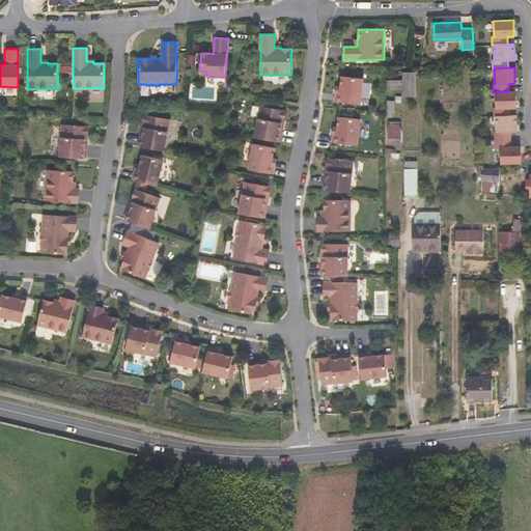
[(416,96),(416,71),(401,71),(402,80),(402,89),(402,96),(416,96)]
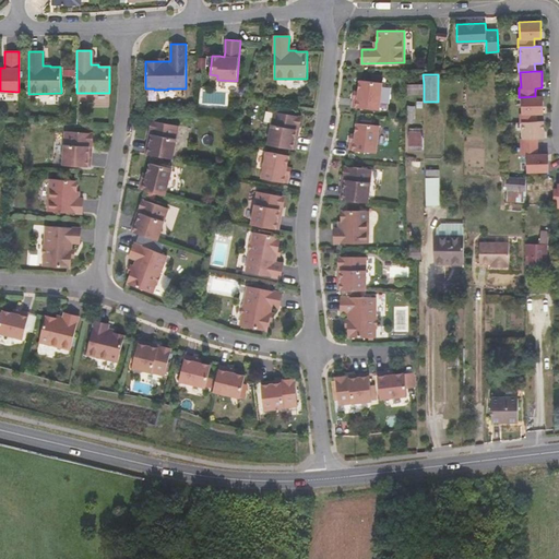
[(382,82),(359,80),(358,92),(357,98),(354,98),(353,107),(358,107),(379,109),(382,82)]
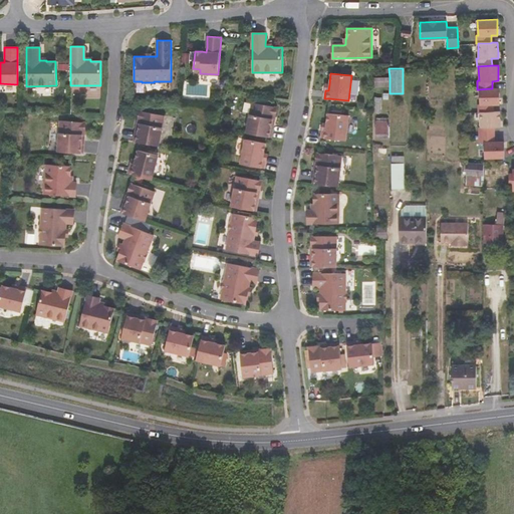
[(390,77),(373,77),(374,87),(390,86),(390,77)]
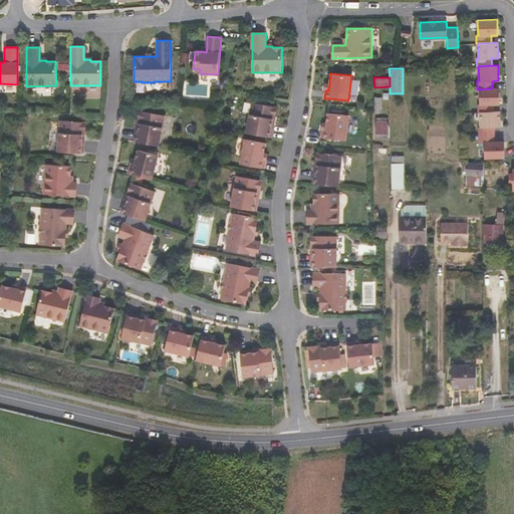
[(492,88),(479,89),(479,103),(478,103),(478,111),(480,111),(493,111),(493,110),(493,103),(499,103),(499,98),(499,88),(492,88)]
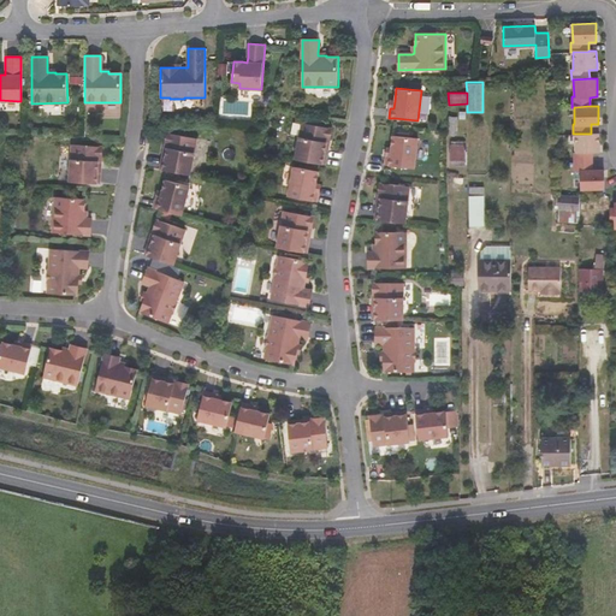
[(332,128),(302,123),(295,159),(320,164),(325,165),(329,146),(326,146),(327,138),(330,140),(332,128)]
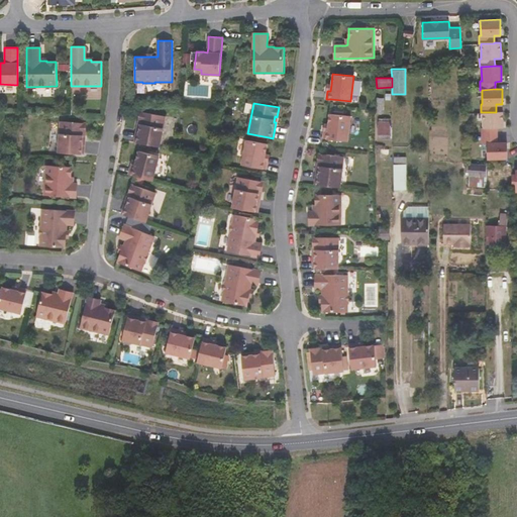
[(166,116),(140,111),(138,120),(141,121),(140,126),(137,126),(134,141),(141,142),(160,146),(166,116)]
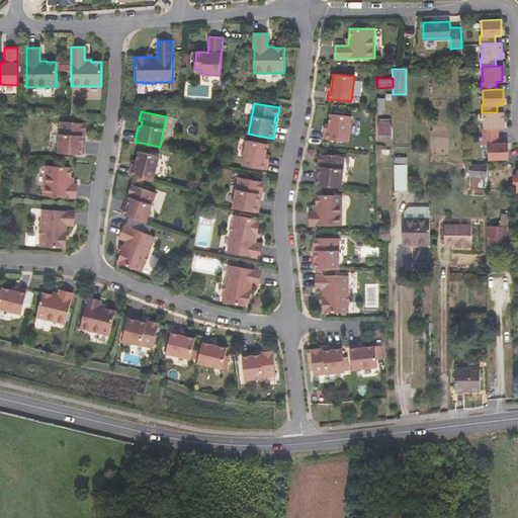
[(497,112),(484,112),(484,127),(482,127),(483,136),(498,136),(497,127),(504,127),(503,121),(503,111),(497,111),(497,112)]
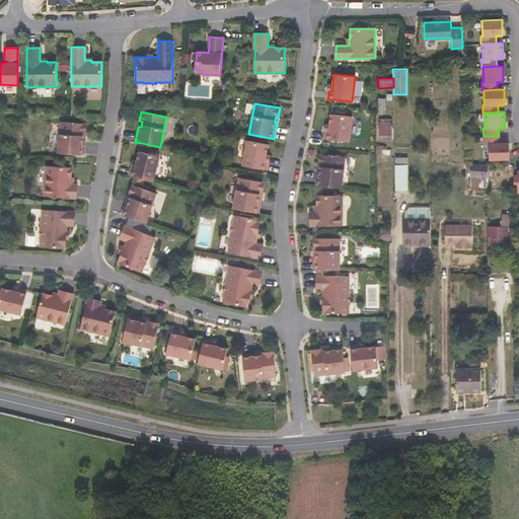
[(352,117),(331,115),(329,125),(329,131),(325,131),(324,139),(349,142),(352,117)]
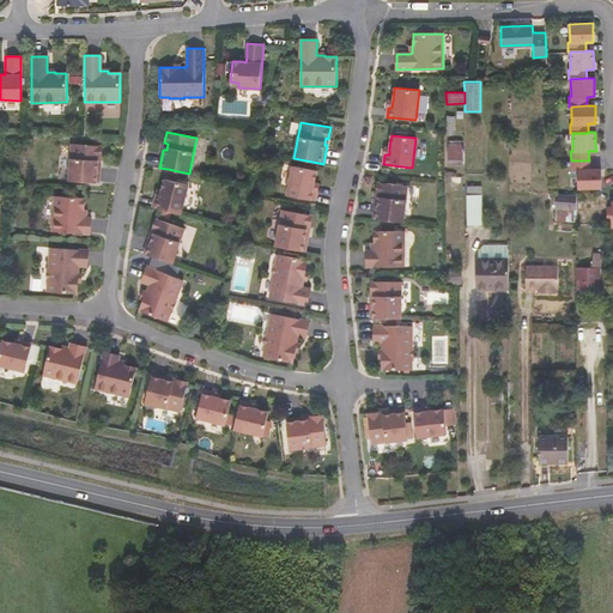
[(462,165),(463,141),(449,141),(449,161),(449,164),(462,165)]
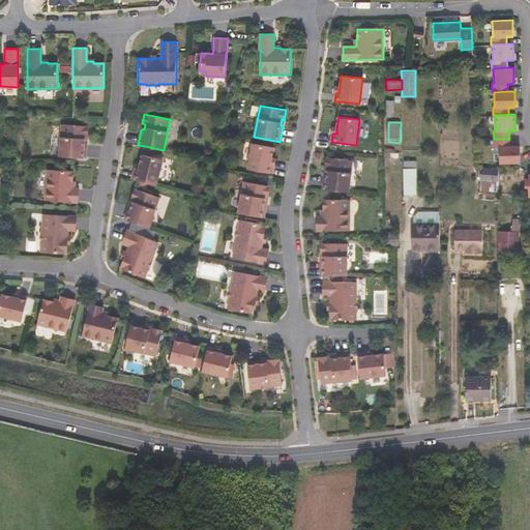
[(88,126),(62,124),(60,156),(75,157),(86,157),(87,141),(85,141),(85,136),(87,136),(88,126)]
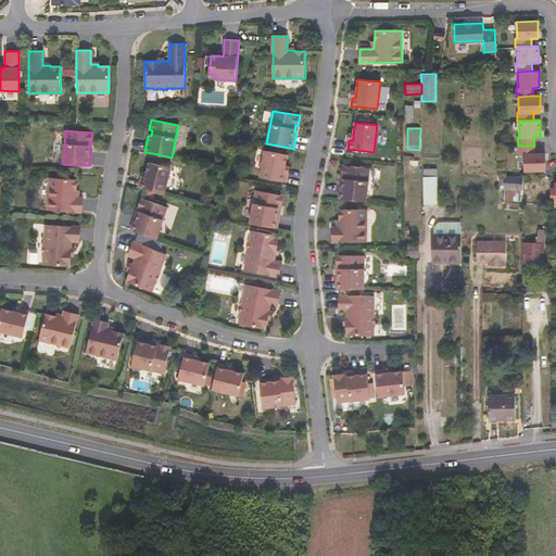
[(482,139),(463,139),(463,171),(482,171),(482,139)]
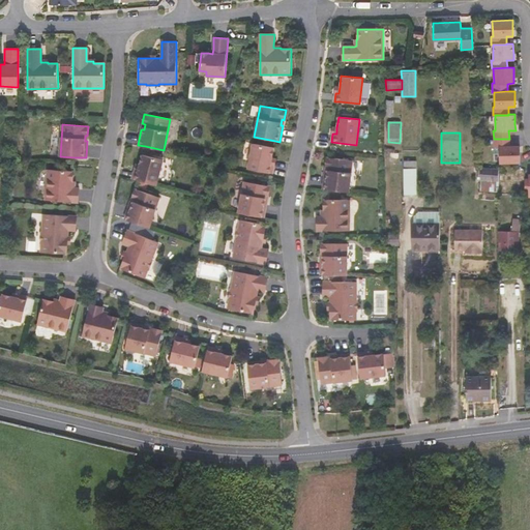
[(509,139),(494,139),(494,147),(499,147),(499,163),(520,162),(519,146),(509,146),(509,139)]
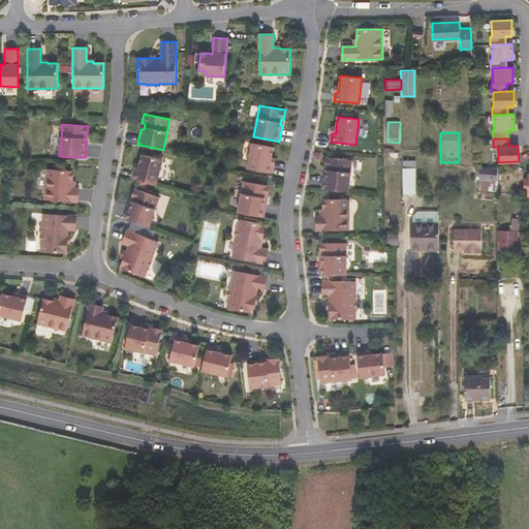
[(272,158),(274,147),(252,143),(248,168),(273,173),(274,164),(270,164),(272,158)]
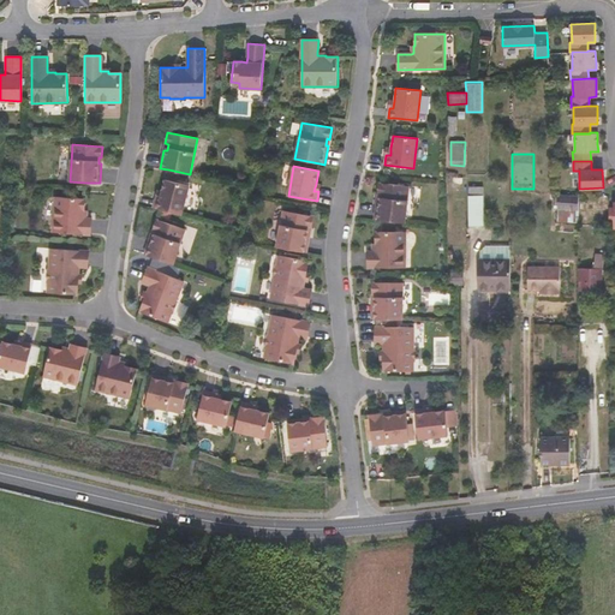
[(190,186),(166,179),(162,192),(160,199),(156,197),(154,207),(160,209),(181,215),(190,186)]
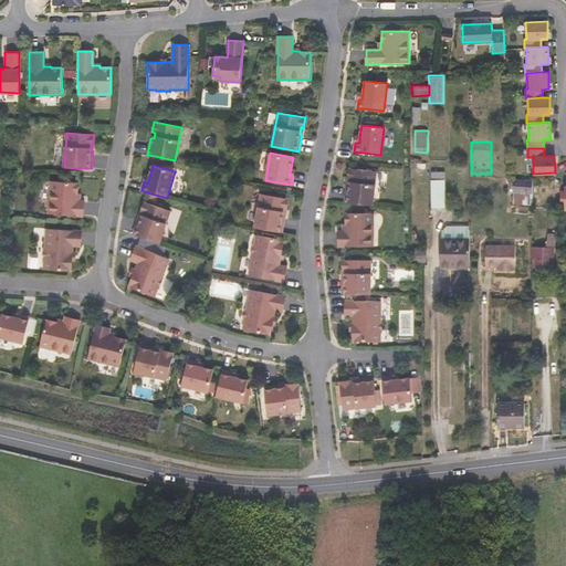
[(353,168),(348,168),(347,178),(350,178),(349,185),(347,184),(345,201),(373,205),(376,171),(353,168)]
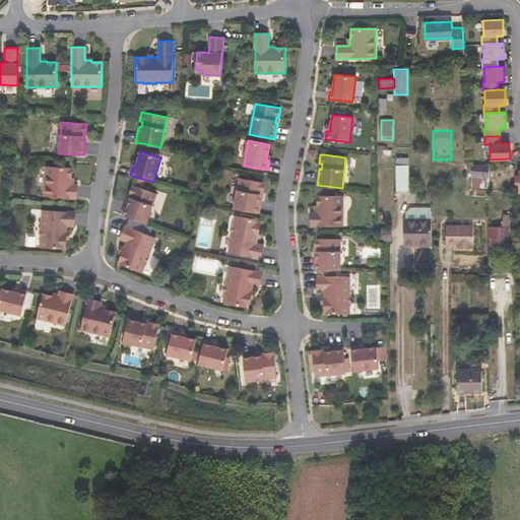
[(409,191),(408,158),(396,158),(396,191),(409,191)]
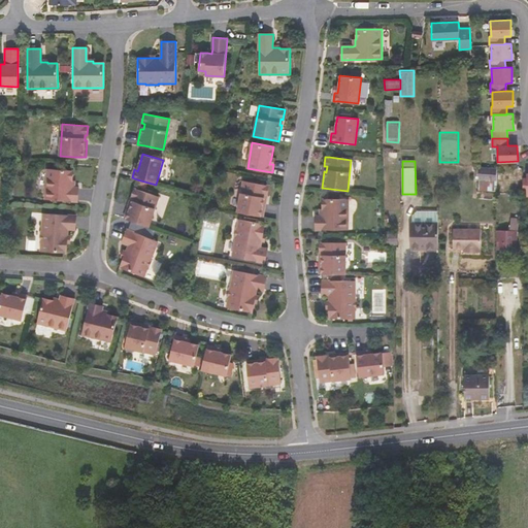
[(496,179),(496,168),(480,166),(479,178),(496,179)]
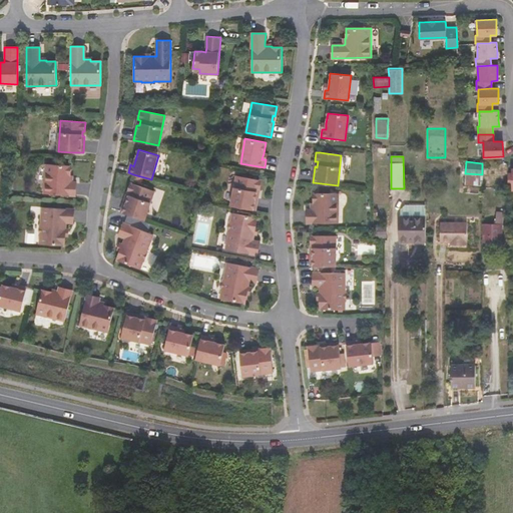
[(70,165),(46,163),(44,193),(75,195),(76,181),(73,181),(71,181),(71,175),(70,175),(70,165)]
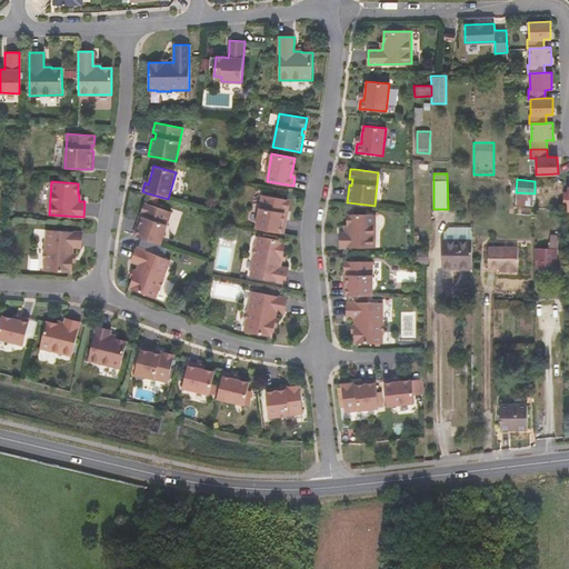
[(535,206),(535,193),(516,192),(515,203),(535,206)]
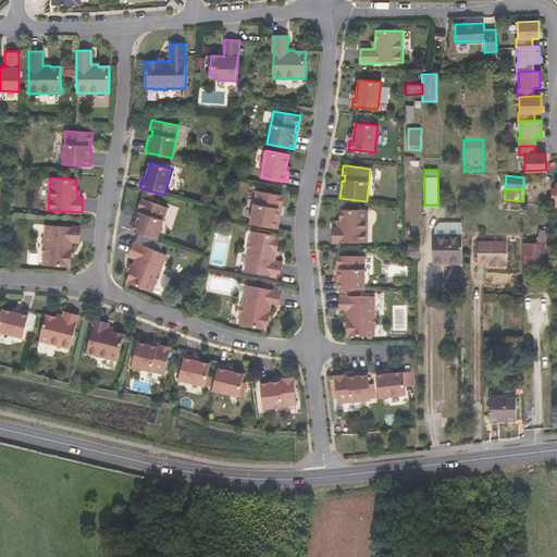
[(284,196),(257,190),(250,223),(277,229),(281,211),(279,211),(280,206),(282,206),(284,196)]
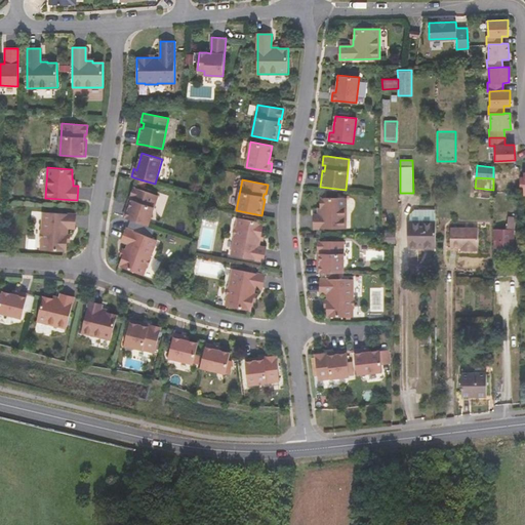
[(158,195),(133,187),(130,196),(132,197),(131,202),(128,201),(123,216),(130,219),(144,224),(148,226),(158,195)]
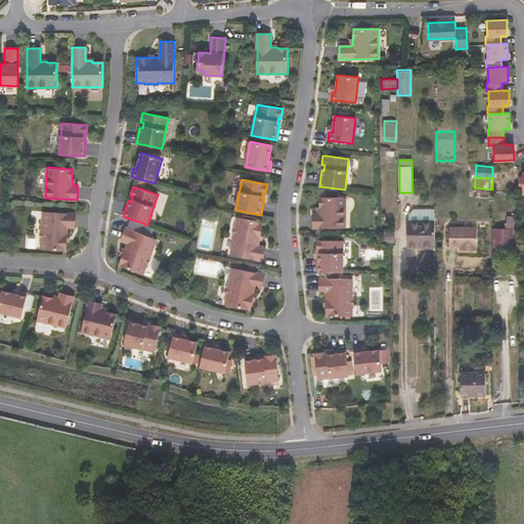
[(155,214),(162,216),(166,199),(159,198),(155,214)]
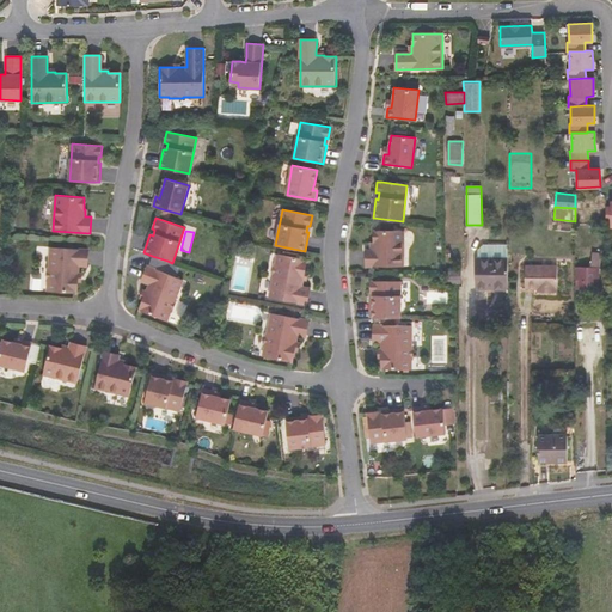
[(404,231),(374,231),(374,243),(373,243),(373,250),(371,250),(366,250),(366,267),(404,267),(404,231)]
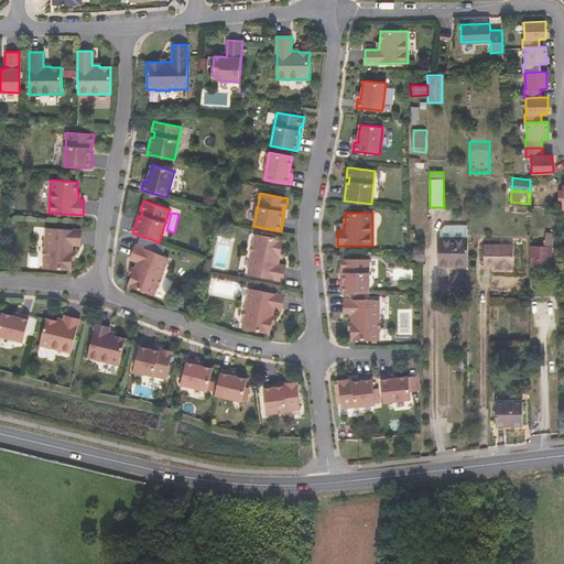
[(467,267),(468,225),(445,225),(440,229),(440,267),(467,267)]
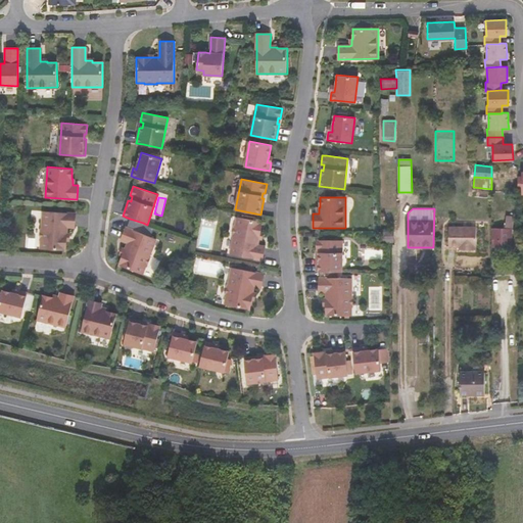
[(76,214),(43,211),(42,229),(41,229),(40,240),(41,240),(41,248),(65,250),(66,240),(66,233),(67,227),(75,227),(76,214)]
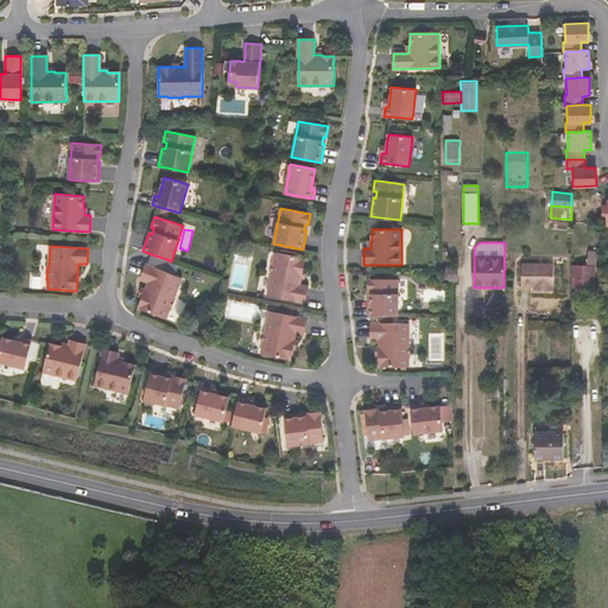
[(587,266),(572,266),(572,287),(595,287),(595,266),(597,251),(588,249),(587,266)]
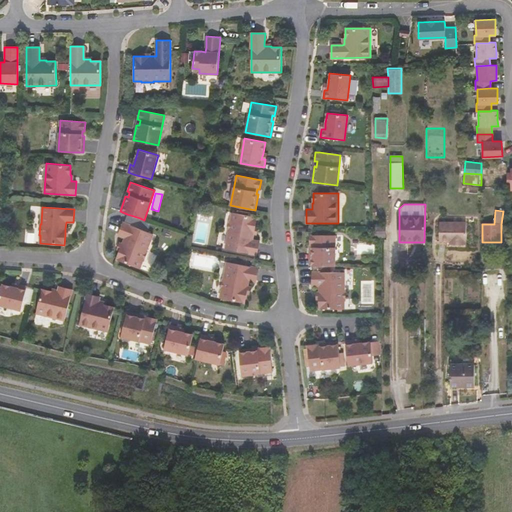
[(255,226),(256,217),(254,217),(232,213),(230,221),(230,220),(228,231),(228,232),(225,249),(257,254),(259,241),(252,240),(253,234),(255,226)]
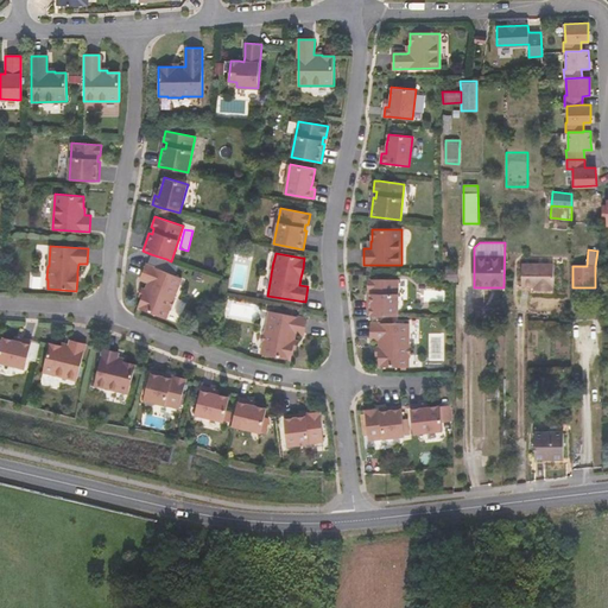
[(151,254),(146,264),(162,270),(166,259),(151,254)]
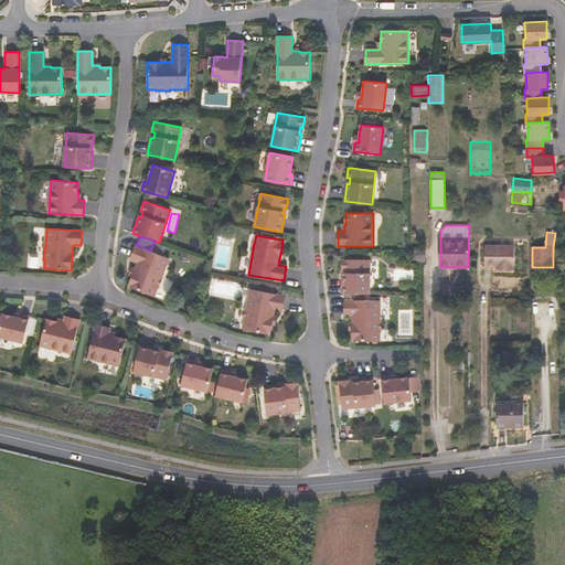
[(150,251),(136,245),(131,259),(138,263),(136,268),(132,276),(129,286),(155,296),(158,287),(158,288),(163,276),(162,276),(169,258),(150,251)]
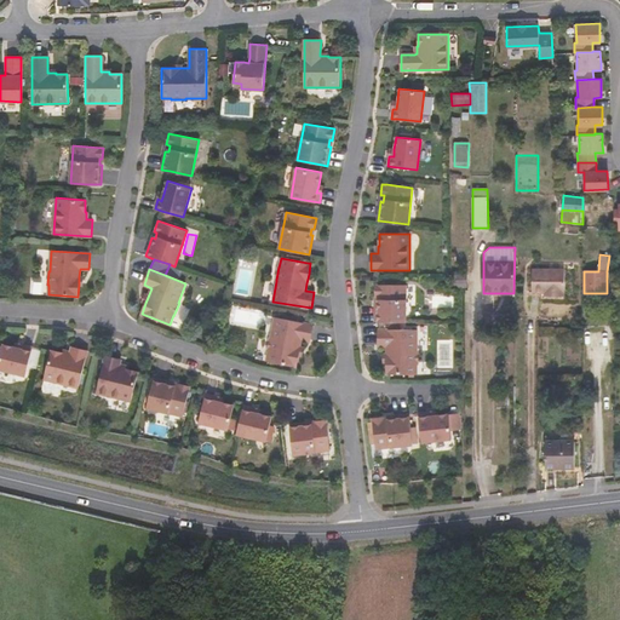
[(564,297),(564,269),(532,269),(532,293),(545,293),(552,293),(552,297),(564,297)]
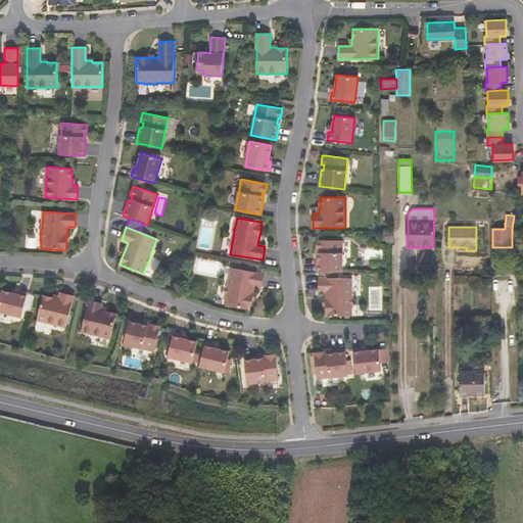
[(393,229),(382,229),(382,242),(388,242),(393,242),(393,229)]
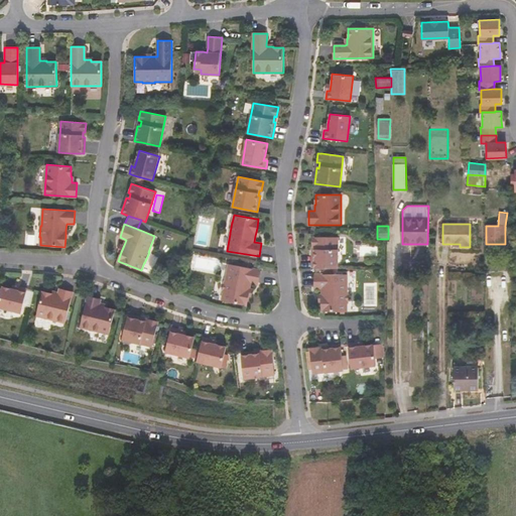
[(338,237),(312,237),(312,246),(314,246),(314,252),(312,251),(312,267),(314,267),(338,268),(338,237)]
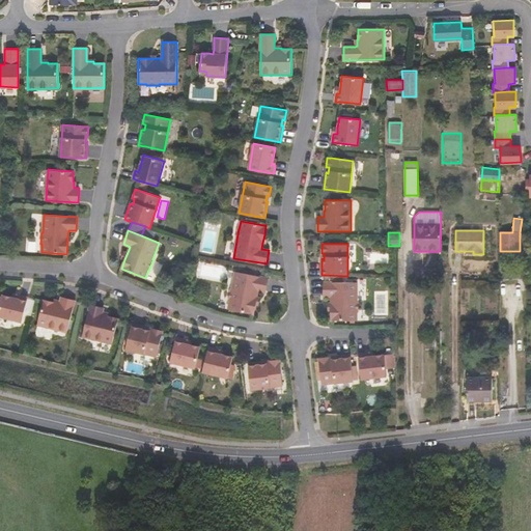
[(264,291),(268,278),(235,272),(231,289),(229,301),(228,309),(253,314),(255,304),(256,297),(257,290),(264,291)]
